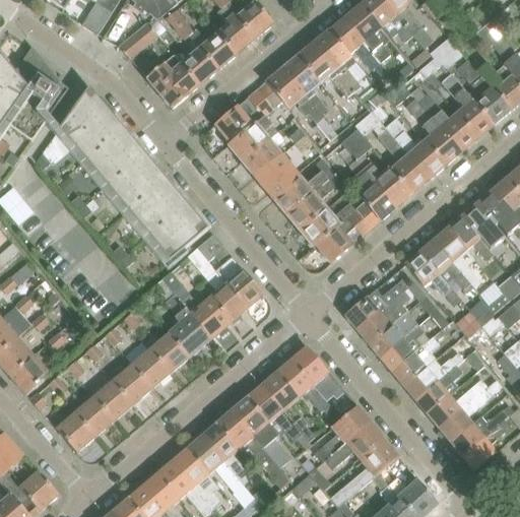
[(96,0),(95,2),(112,11),(118,0),(96,0)]
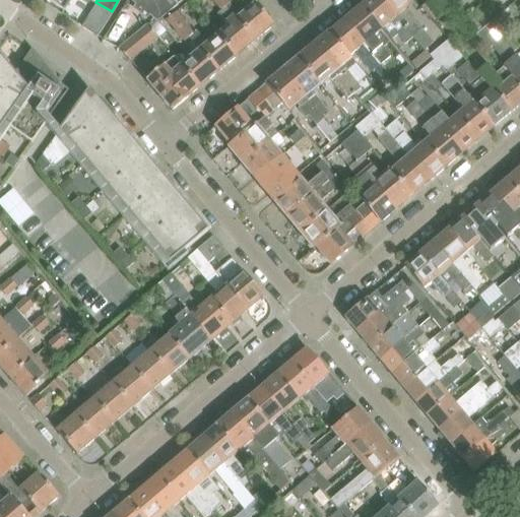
[(136,0),(138,2),(135,5),(146,14),(149,10),(158,18),(178,1),(177,0),(136,0)]
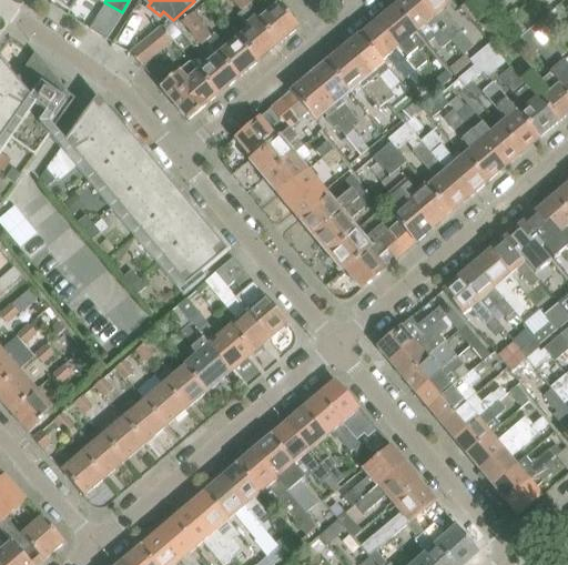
[(233,0),(241,9),(245,4),(251,1),(250,0),(233,0)]
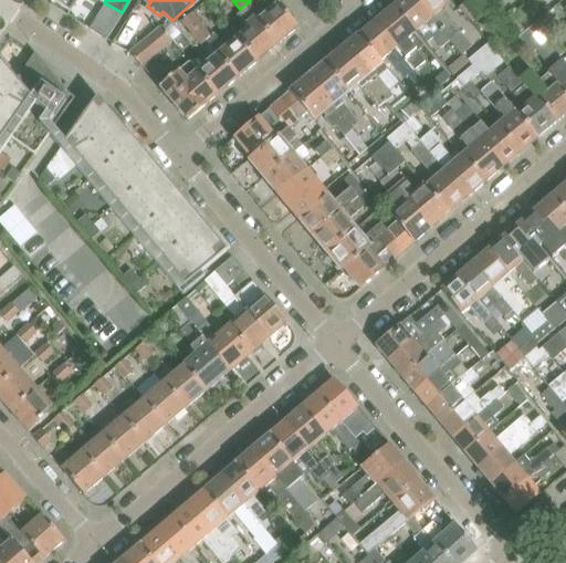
[(440,45),(449,39),(417,0),(397,0),(394,3),(391,4),(413,31),(415,30),(417,29),(427,41),(432,35),(440,45)]
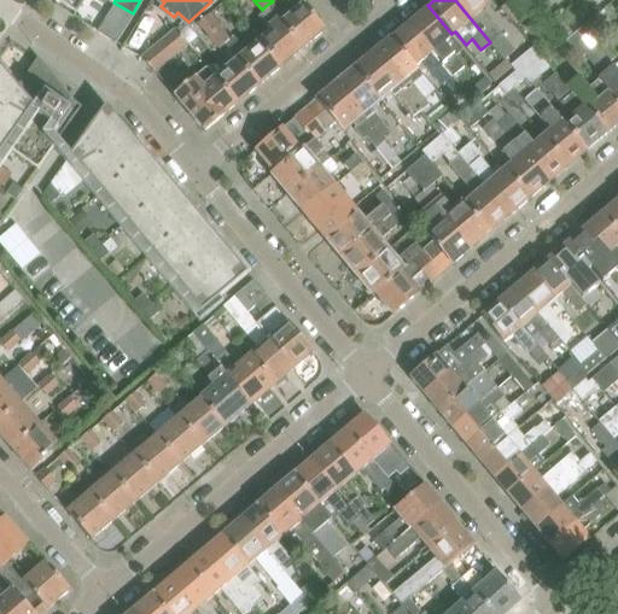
[(455,0),(490,42),(503,58),(514,50),(482,10),(490,3),(488,0),(455,0)]
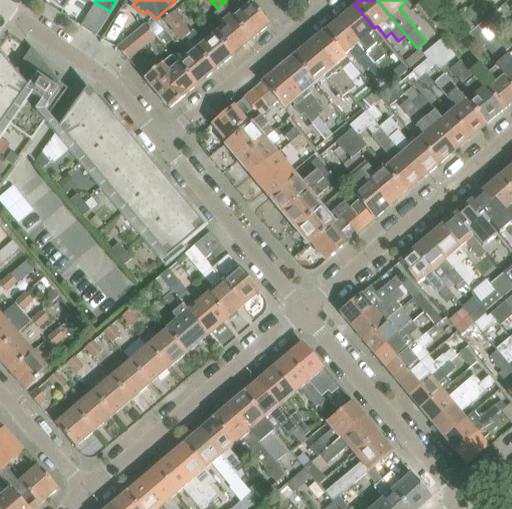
[(420,0),(415,4),(427,18),(445,4),(441,0),(420,0)]
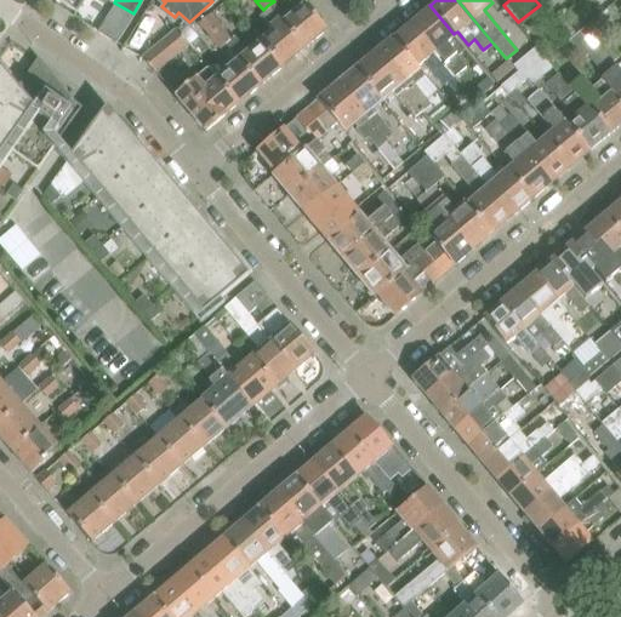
[(290,7),(278,17),(303,46),(326,27),(305,1),(294,11),(290,7)]
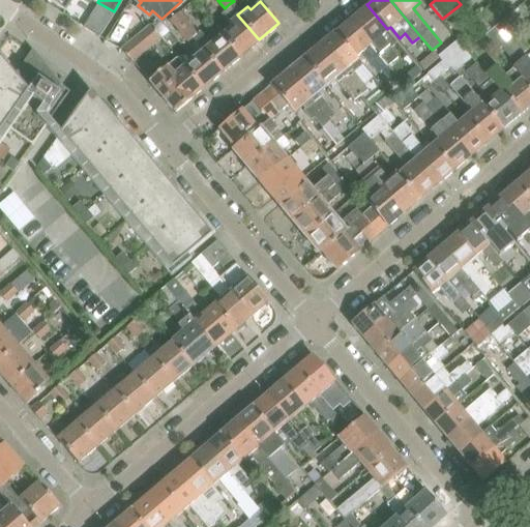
[(97,2),(83,25),(98,35),(114,11),(97,2)]
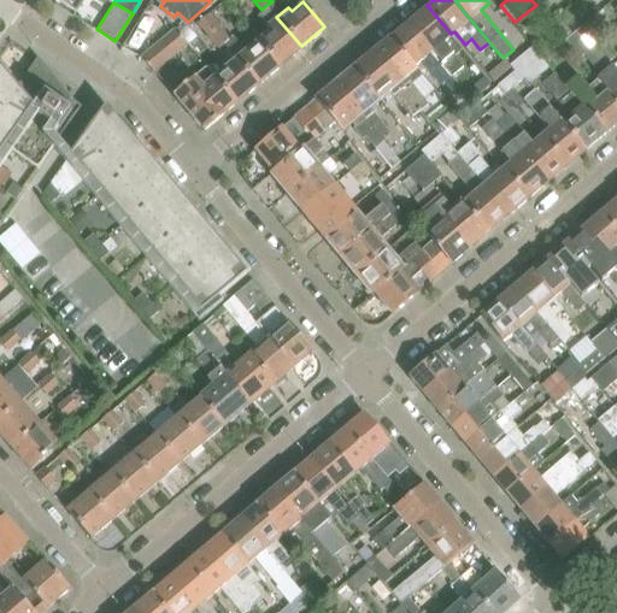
[(262,10),(257,15),(269,29),(258,39),(280,65),(301,46),(276,17),(266,5),(262,10)]
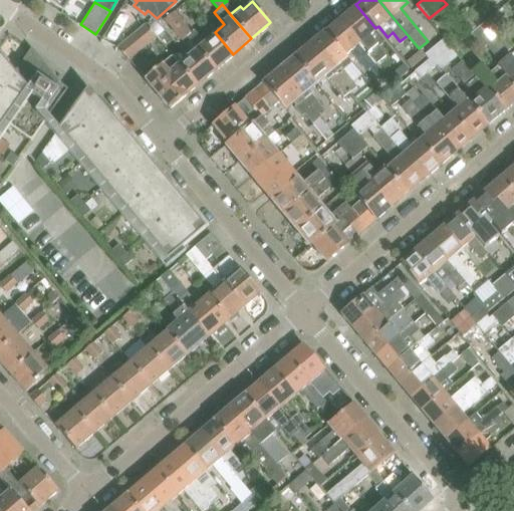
[(355,4),(339,17),(376,61),(384,54),(377,45),(384,39),(375,28),(355,4)]
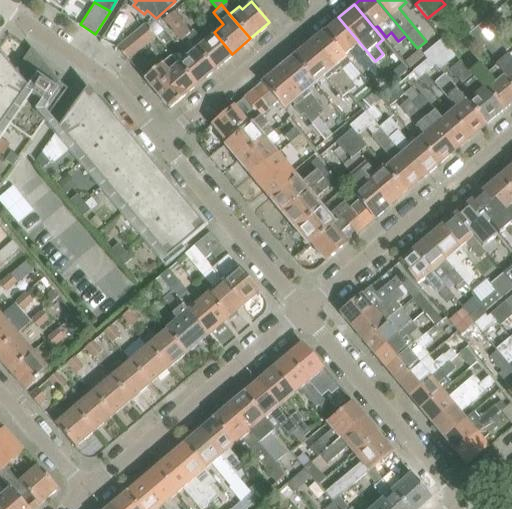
[(164,18),(172,27),(182,20),(173,10),(168,15),(164,18)]
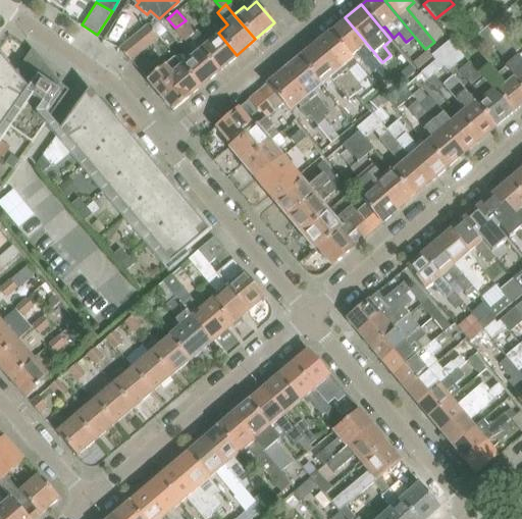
[(483,28),(471,12),(465,17),(477,33),(483,28)]
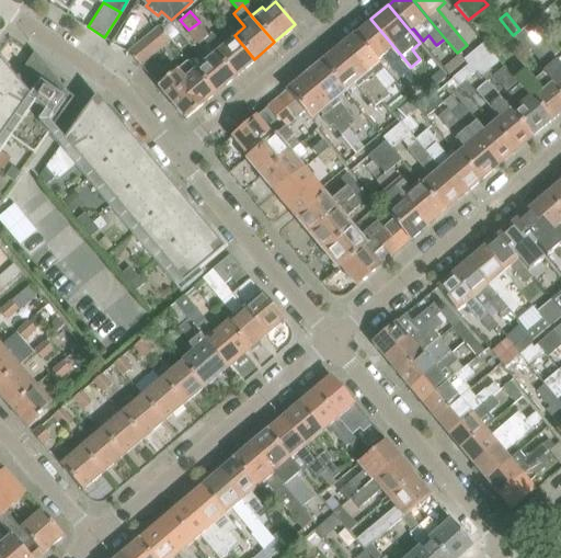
[(422,81),(411,67),(370,19),(354,33),(377,59),(384,54),(401,75),(402,73),(414,88),(422,81)]
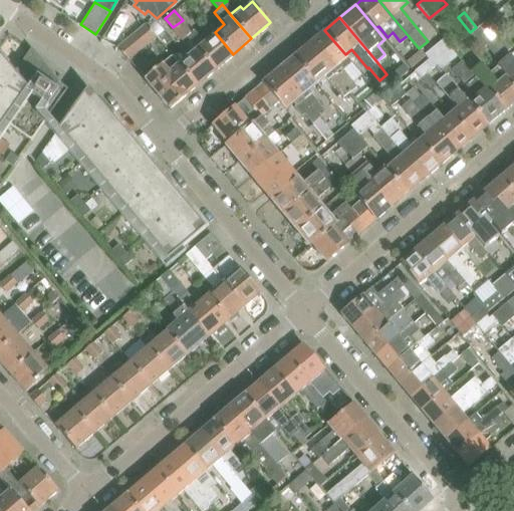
[(183,20),(173,27),(183,38),(187,35),(192,31),(183,20)]
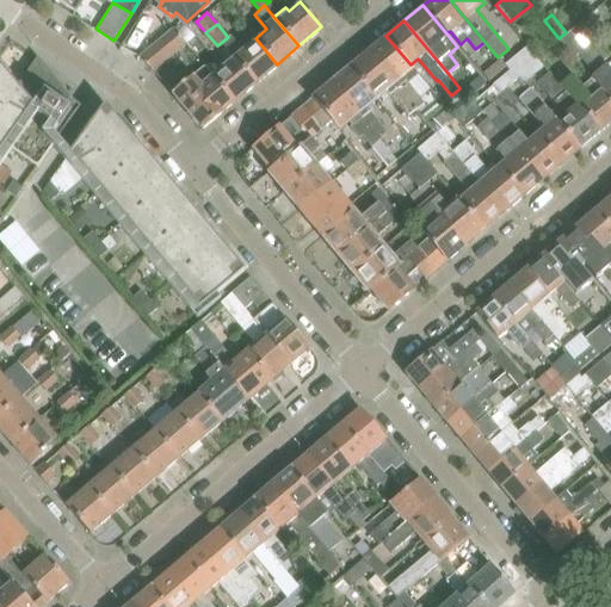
[(140,54),(139,55),(153,69),(153,68),(186,42),(177,30),(173,26),(140,54)]
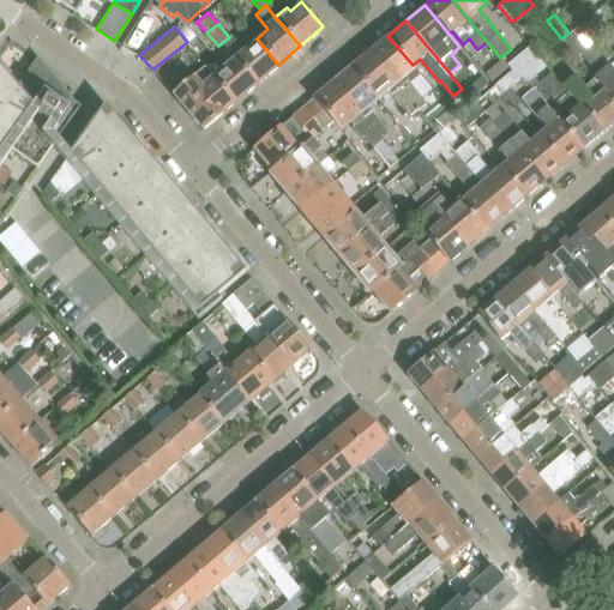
[(572,29),(569,32),(561,38),(577,56),(581,53),(588,47),(572,29)]
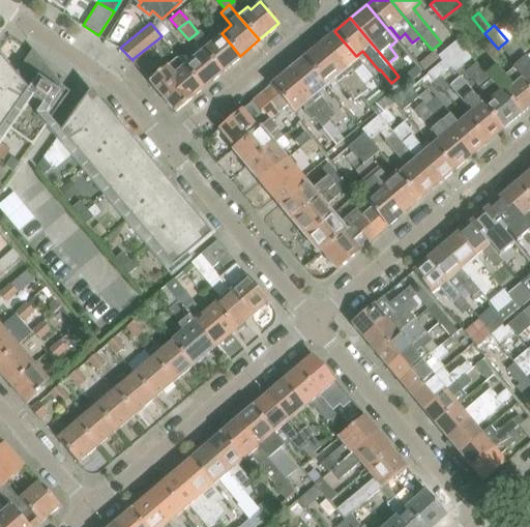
[(198,32),(193,36),(200,45),(222,71),(240,56),(222,33),(211,40),(202,29),(198,32)]
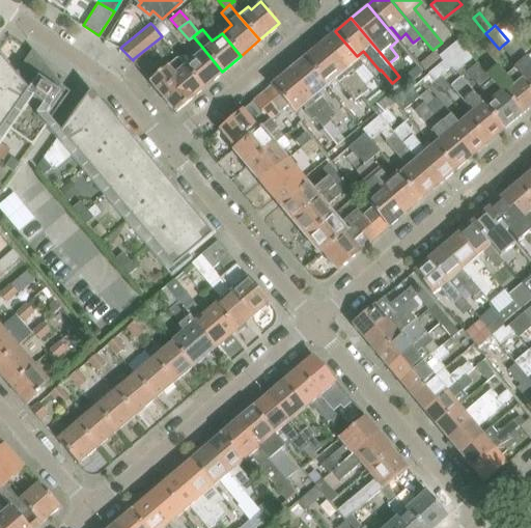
[(370,73),(357,56),(335,31),(319,44),(345,76),(361,93),(368,103),(374,98),(360,81),(370,73)]
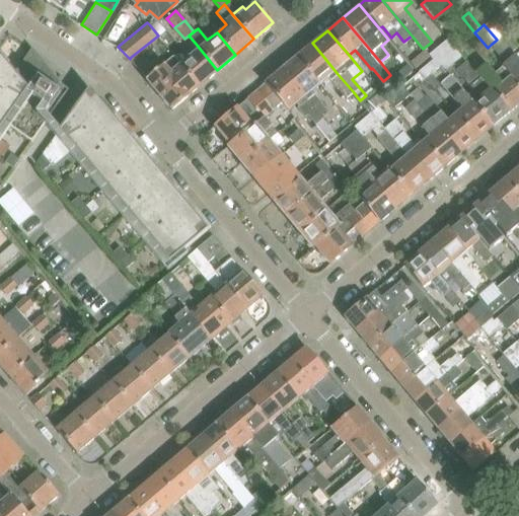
[(501,35),(497,40),(491,45),(502,59),(513,50),(501,35)]
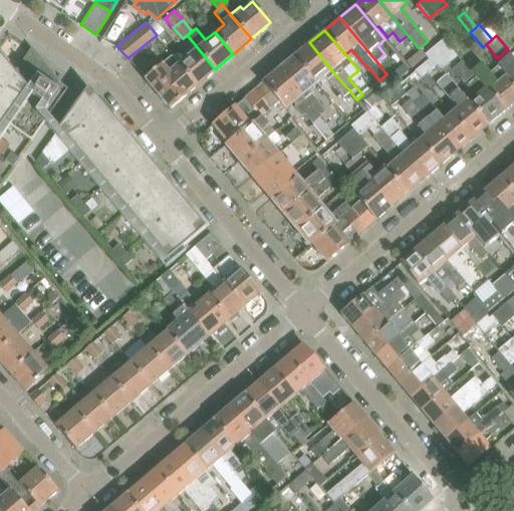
[(428,58),(431,56),(447,42),(442,37),(423,53),(425,55),(428,58)]
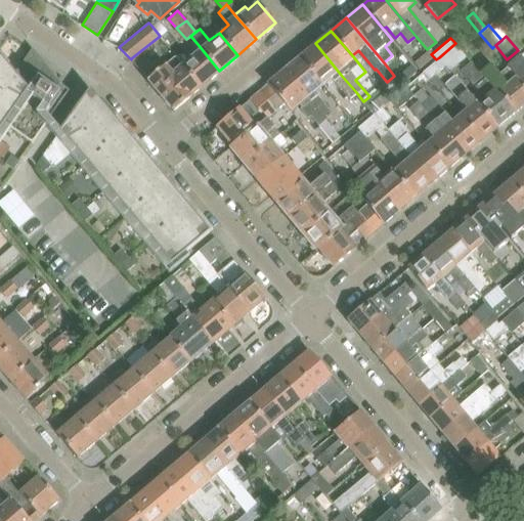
[(356,92),(341,75),(315,43),(298,57),(320,84),(331,76),(334,80),(349,98),(356,92)]
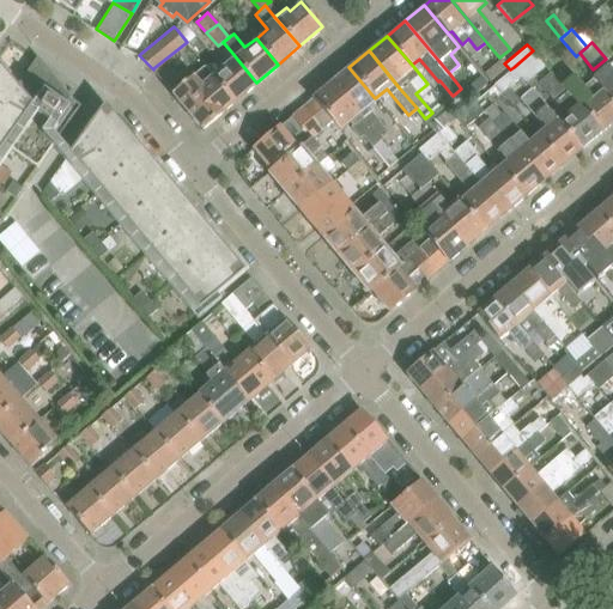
[(533,50),(514,67),(521,74),(526,80),(545,65),(533,50)]
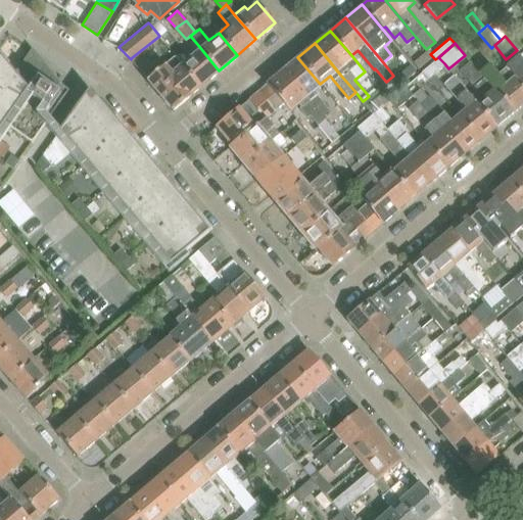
[(191,54),(181,63),(200,86),(219,71),(197,44),(189,51),(191,54)]
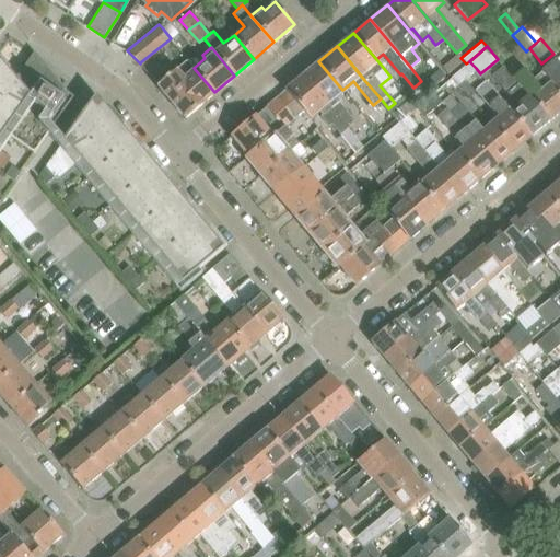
[(67,90),(67,89),(35,51),(27,61),(42,71),(61,85),(67,90)]
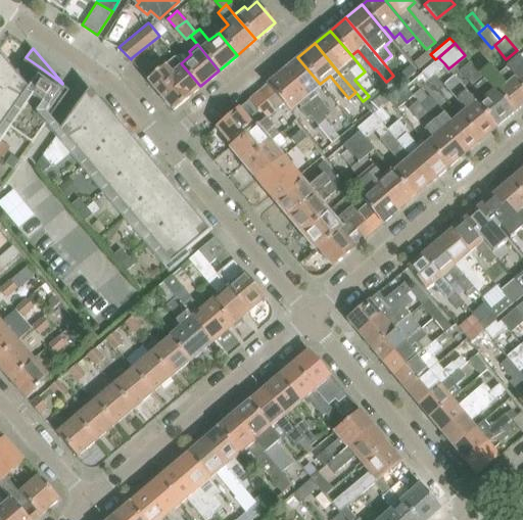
[(430,54),(426,49),(413,60),(419,67),(432,56),(430,54)]
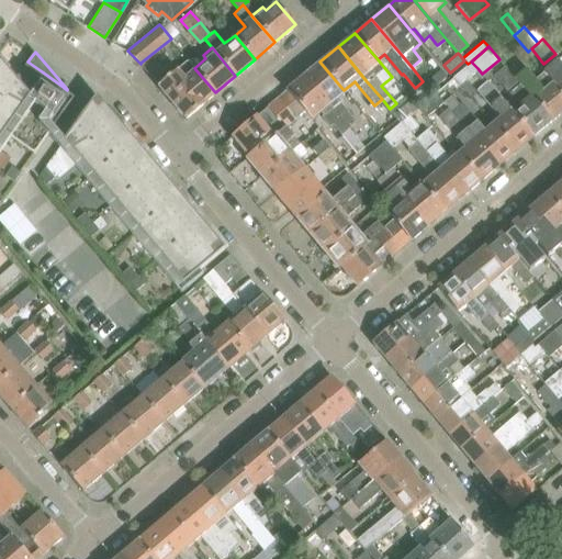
[(0,136),(4,131),(34,152),(46,134),(53,125),(60,113),(67,104),(75,94),(67,89),(67,90),(62,86),(42,71),(27,62),(22,69),(21,68),(15,76),(0,57),(0,136)]
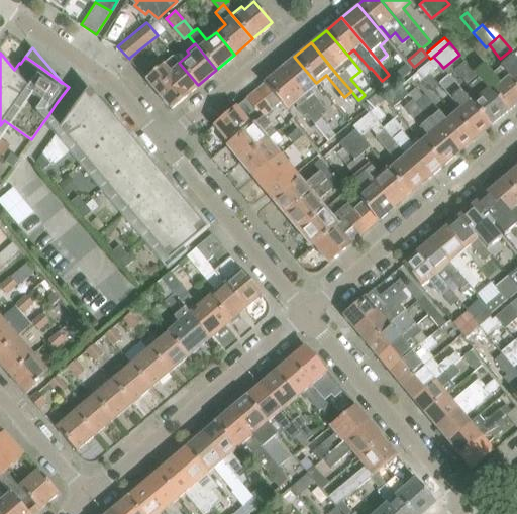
[(198,85),(179,63),(173,55),(145,77),(145,78),(171,108),(198,85)]
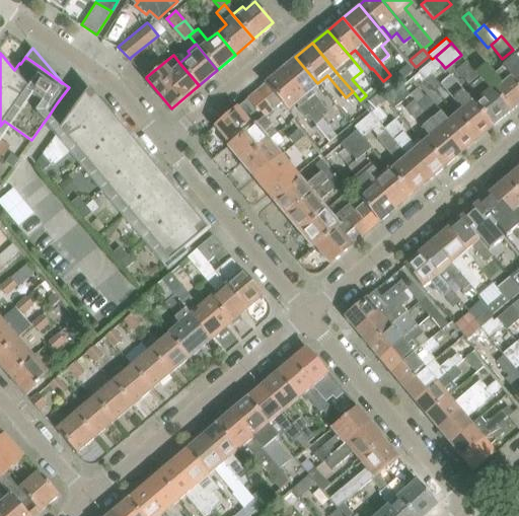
[(515,78),(518,82),(518,60),(514,55),(502,65),(511,75),(514,79),(515,78)]
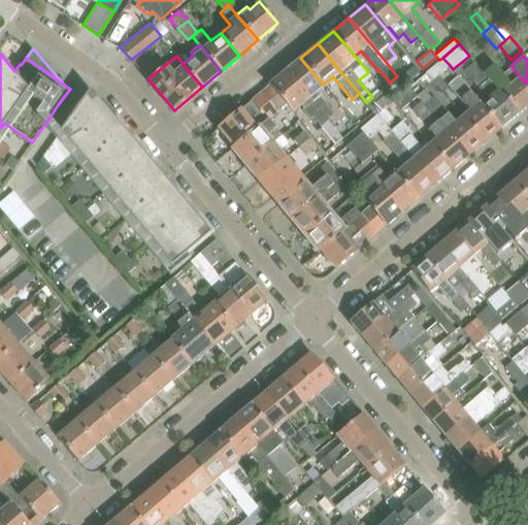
[(315,92),(323,85),(300,58),(286,70),(336,130),(342,124),(318,95),(315,92)]
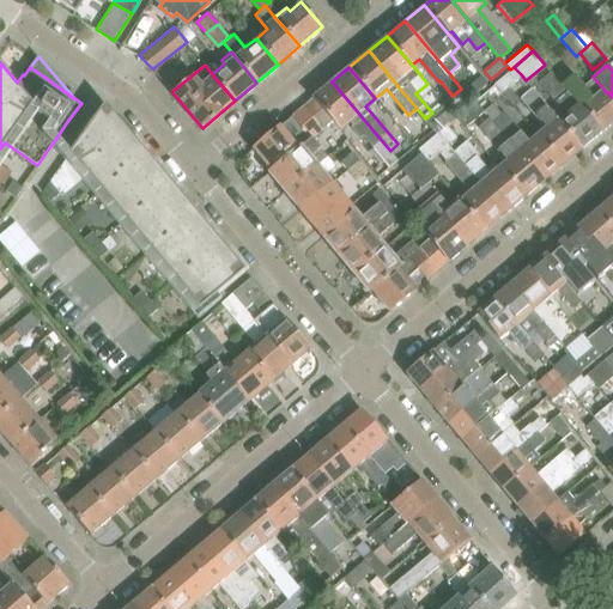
[(502,91),(521,74),(514,67),(510,69),(495,83),(502,91)]
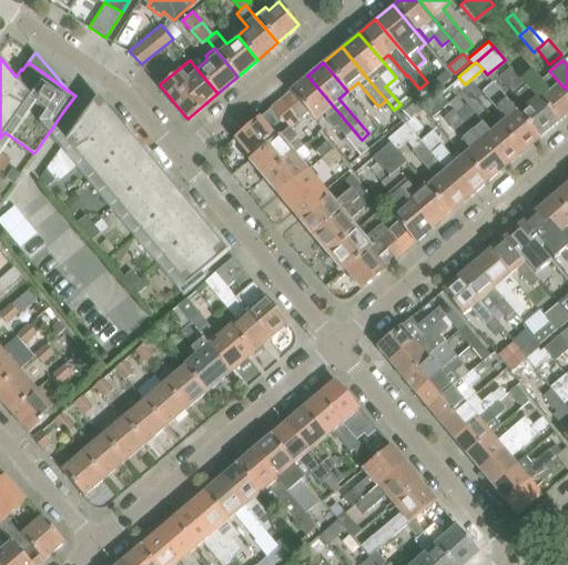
[(557,121),(520,79),(509,64),(498,74),(517,97),(510,102),(539,137),(557,121)]
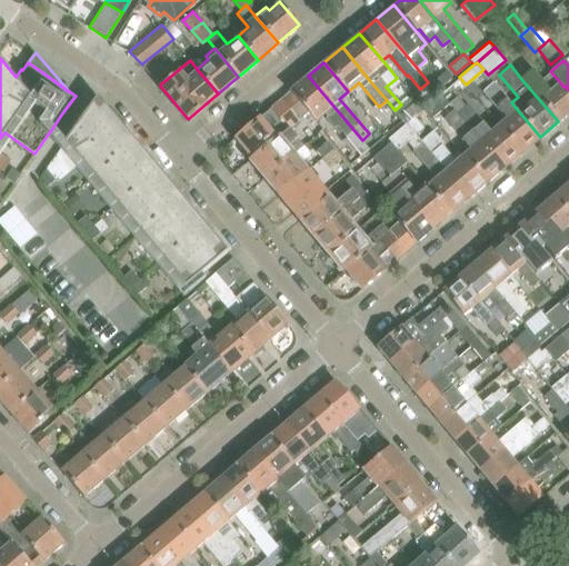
[(429,82),(436,91),(453,76),(447,68),(429,82)]
